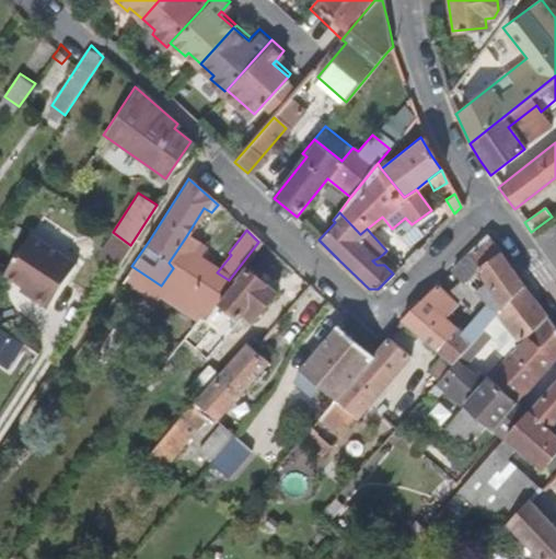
[(46,306),(76,263),(31,232),(3,271),(22,284),(33,291),(31,295),(46,306)]
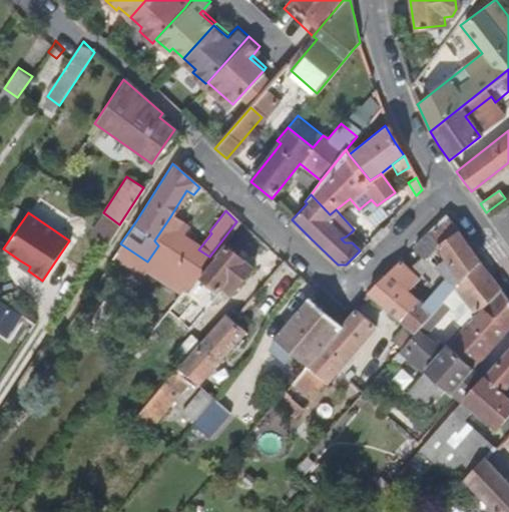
[(421,309),(405,294),(418,280),(399,261),(366,295),(403,327),(413,335),(439,305),(455,287),(457,285),(479,261),(462,237),(445,215),(411,248),(423,260),(423,261),(435,249),(447,263),(438,274),(442,278),(445,281),(421,309)]
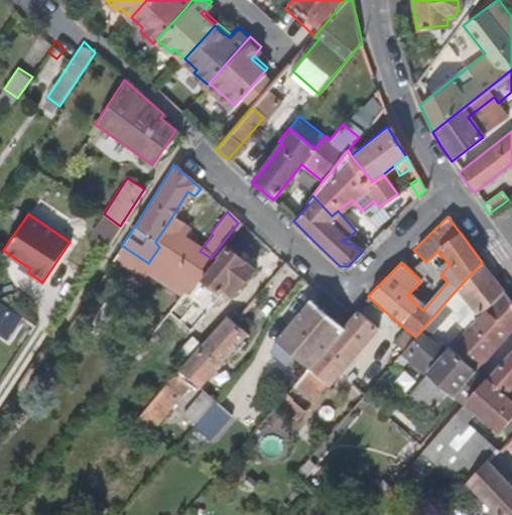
[(181,272),(181,259),(190,245),(174,234),(180,225),(171,218),(155,242),(159,247),(148,263),(121,245),(115,254),(146,275),(169,291),(181,272)]
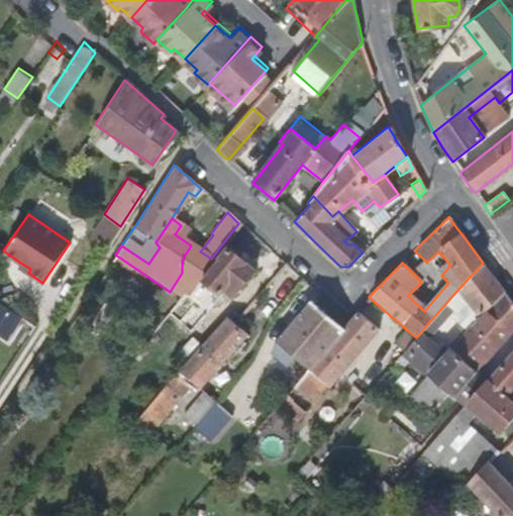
[(197,236),(181,225),(175,234),(191,245),(197,236)]
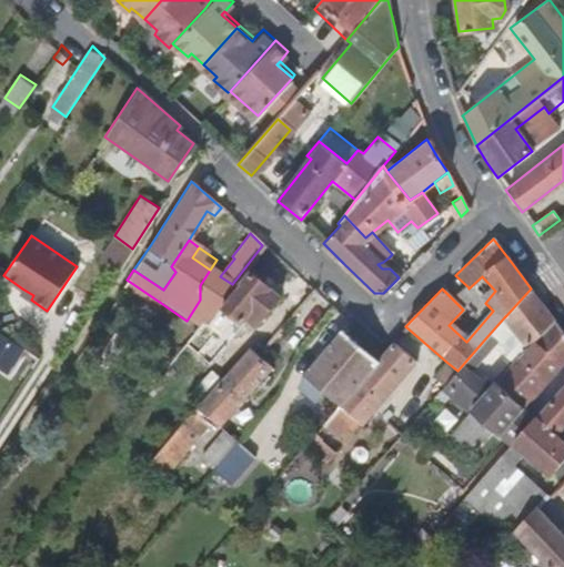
[(220,304),(234,286),(232,284),(220,276),(210,270),(200,285),(200,300),(187,321),(195,327),(201,321),(205,324),(220,304)]
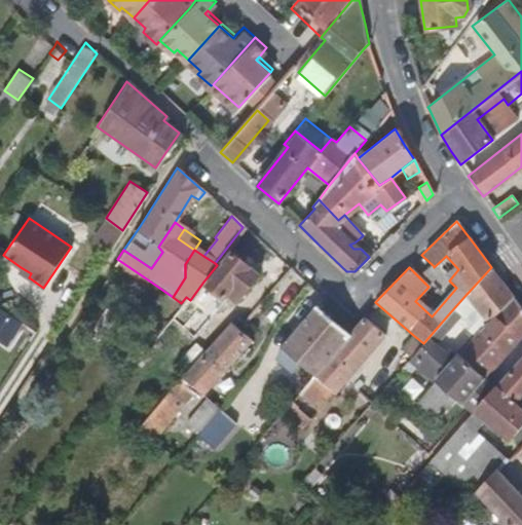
[(235,301),(255,275),(227,252),(217,265),(203,282),(223,298),(225,294),(235,301)]
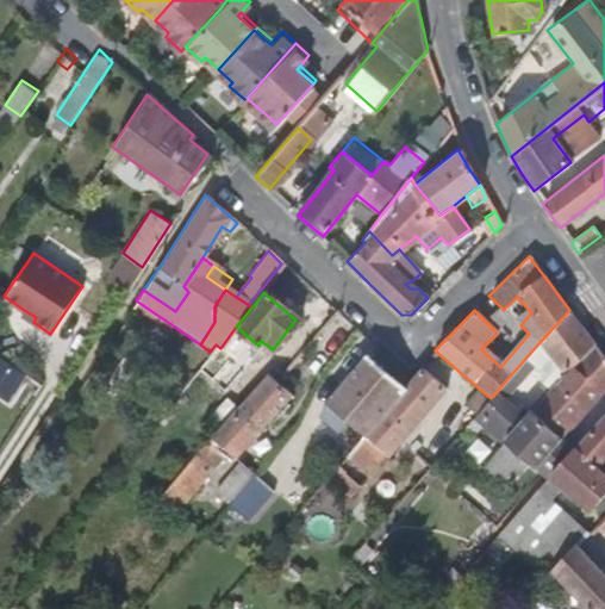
[(173,325),(136,300),(131,309),(167,333),(173,325)]
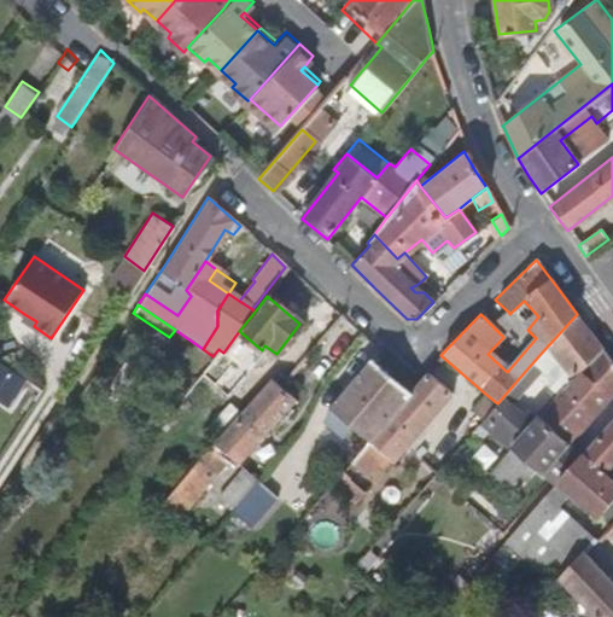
[(532,335),(527,330),(509,314),(509,313),(497,325),(519,347),(532,335)]
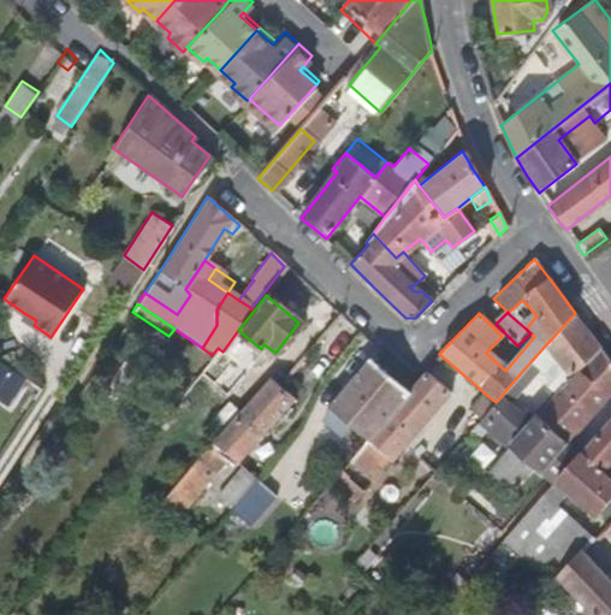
[(36,320),(24,313),(22,317),(34,325),(36,320)]
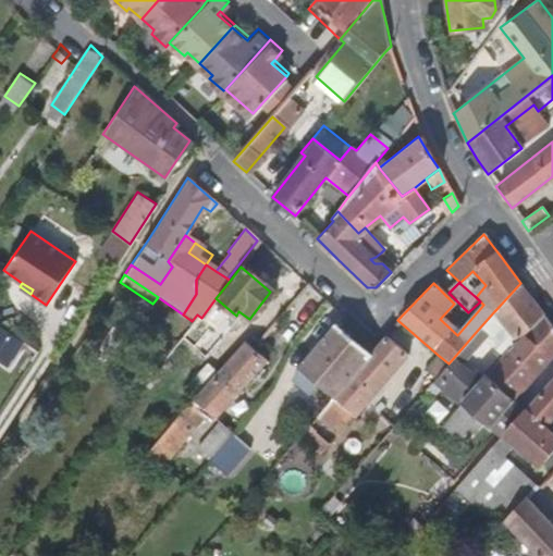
[(501,360),(543,313),(530,296),(520,283),(496,309),(494,311),(503,322),(487,341),(501,360)]
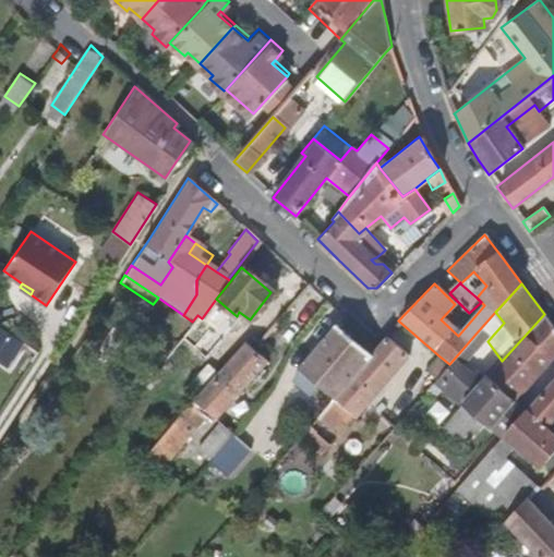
[(510,402),(553,353),(553,326),(544,314),(502,361),(484,379),(510,402)]
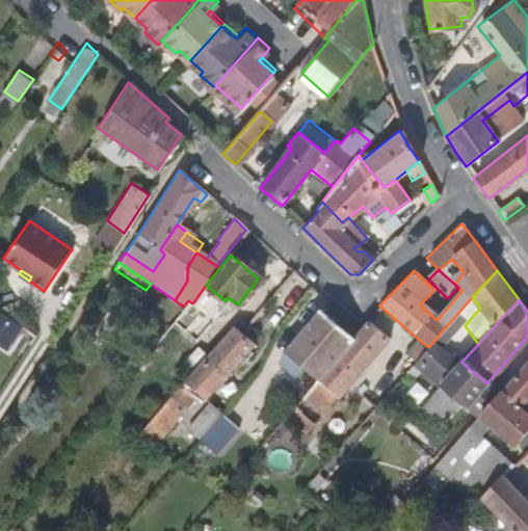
[(199,309),(192,303),(188,300),(183,307),(174,319),(181,325),(191,312),(194,314),(199,309)]
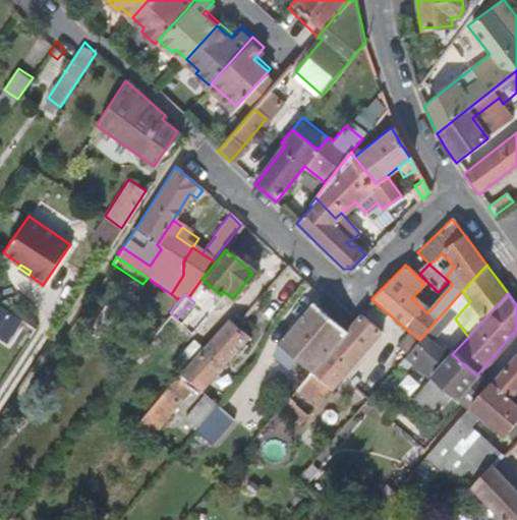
[(310,370),(345,331),(312,301),(277,342),(310,370)]
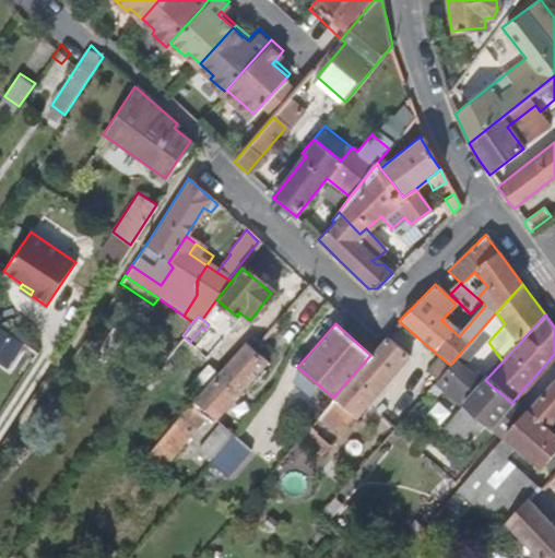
[(0,349),(9,336),(3,332),(0,337),(0,349)]
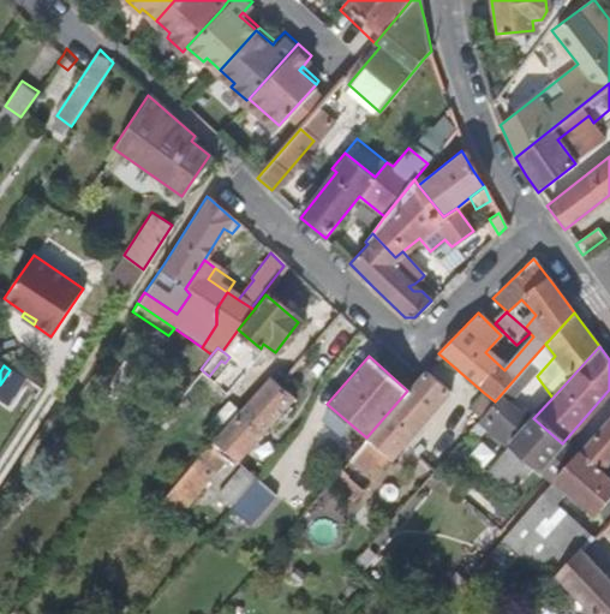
[(502,409),(533,373),(526,365),(495,401),(502,409)]
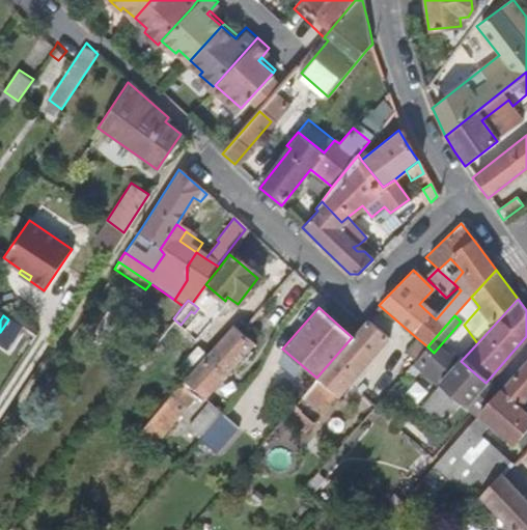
[(181,325),(173,318),(147,352),(153,355),(160,346),(162,347),(181,325)]
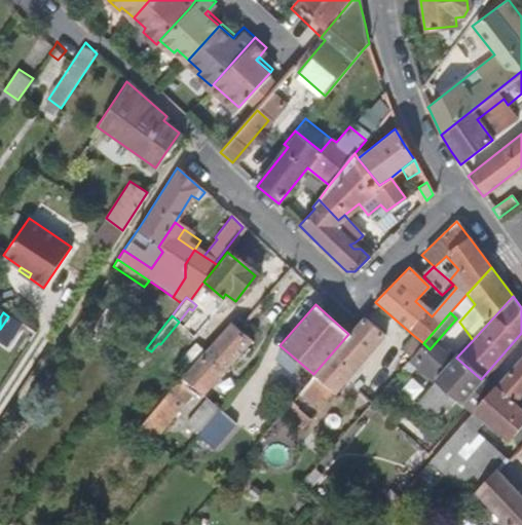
[(335,391),(384,335),(364,315),(353,328),(348,334),(313,374),(300,389),(312,399),(325,384),(335,391)]
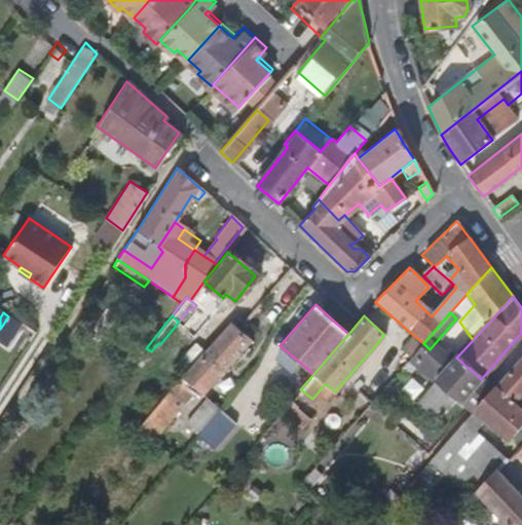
[(202,394),(235,354),(240,357),(249,347),(244,344),(250,338),(230,322),(202,352),(184,375),(182,375),(136,428),(150,441),(195,387),(202,394)]
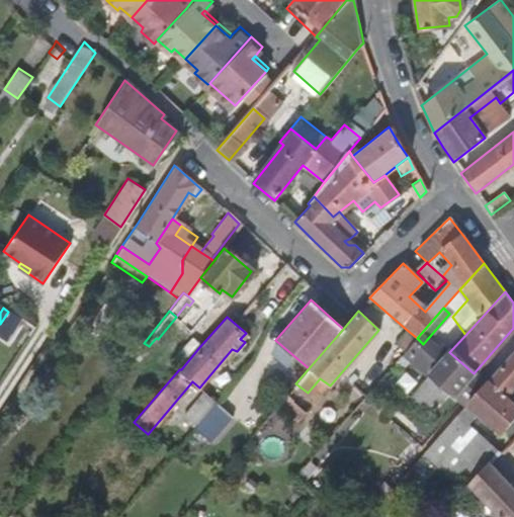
[(408,348),(417,338),(407,330),(394,345),(403,353),(408,348)]
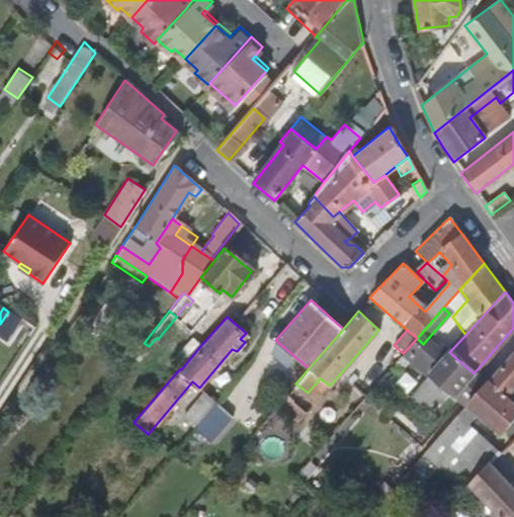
[(436,366),(422,354),(427,347),(423,344),(417,338),(408,348),(403,353),(401,356),(426,378),(436,366)]
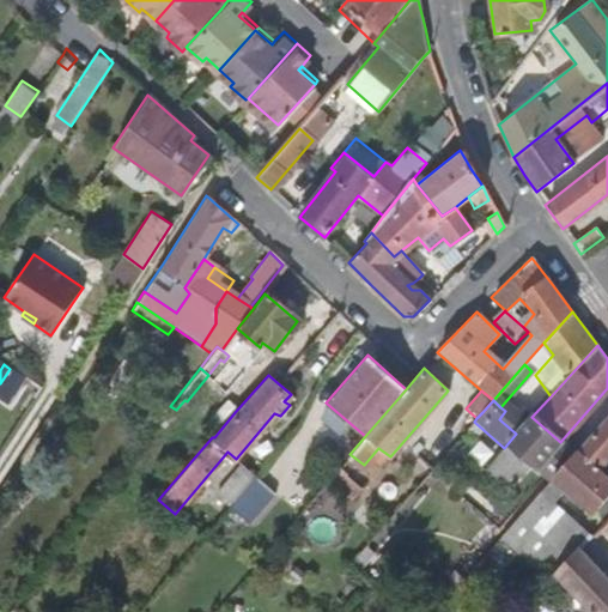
[(214,437),(236,411),(225,401),(202,428),(214,437)]
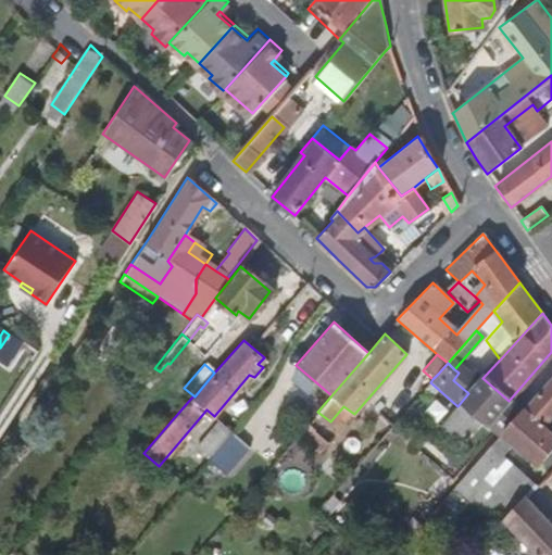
[(551,444),(551,434),(541,425),(551,413),(551,376),(525,407),(521,412),(497,440),(453,488),(464,497),(501,455),(512,443),(516,446),(513,450),(519,455),(523,452),(536,464),(551,444)]
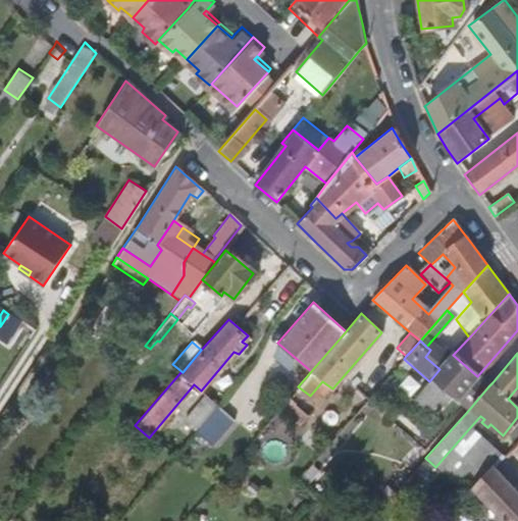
[(454,403),(477,376),(453,355),(439,369),(429,381),(411,402),(425,414),(436,403),(442,407),(448,399),(454,403)]
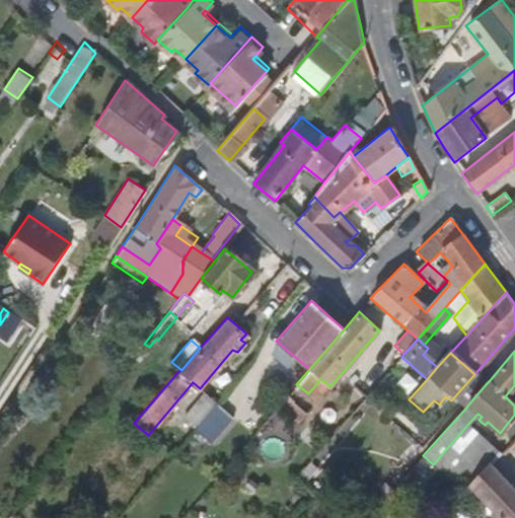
[(463,411),(486,384),(474,374),(451,400),(457,407),(463,411)]
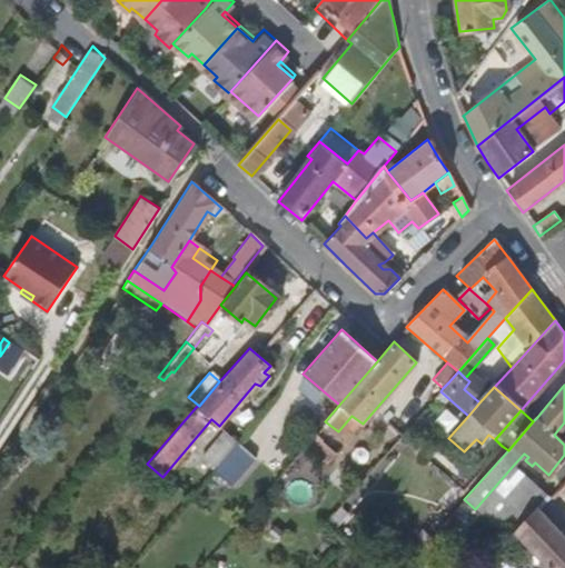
[(212,468),(236,439),(222,428),(199,456),(212,468)]
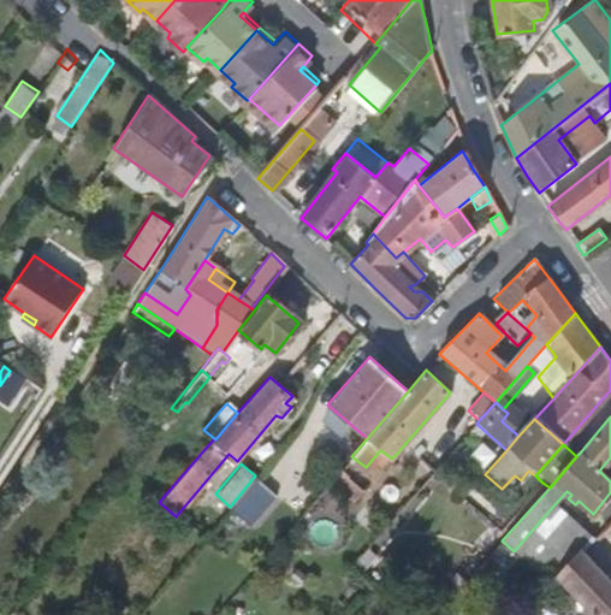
[(361,489),(339,471),(325,486),(348,506),(361,489)]
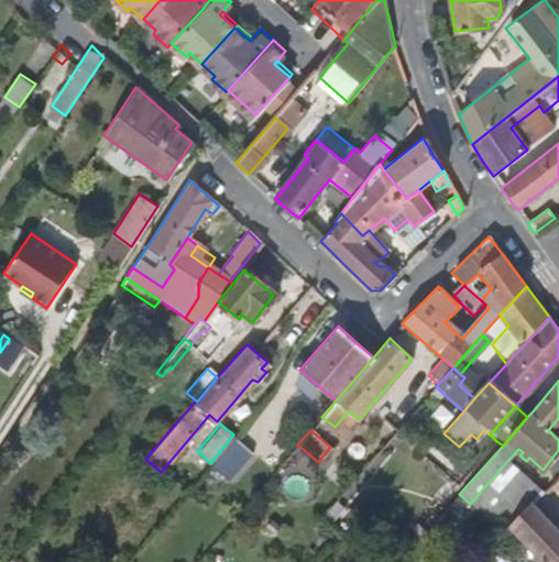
[(226,475),(250,448),(233,434),(210,463),(226,475)]
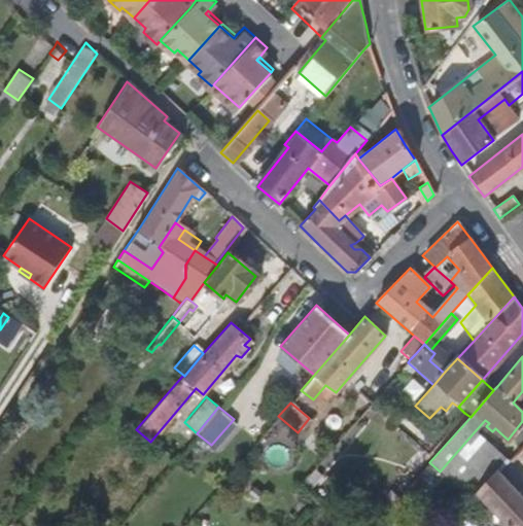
[(458,488),(493,447),(475,431),(440,471),(458,488)]
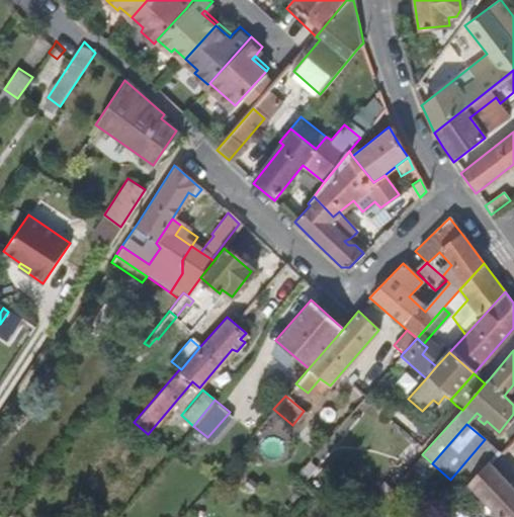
[(489,465),(501,453),(485,439),(450,480),(464,491),(466,488),(464,486),(486,462),(489,465)]
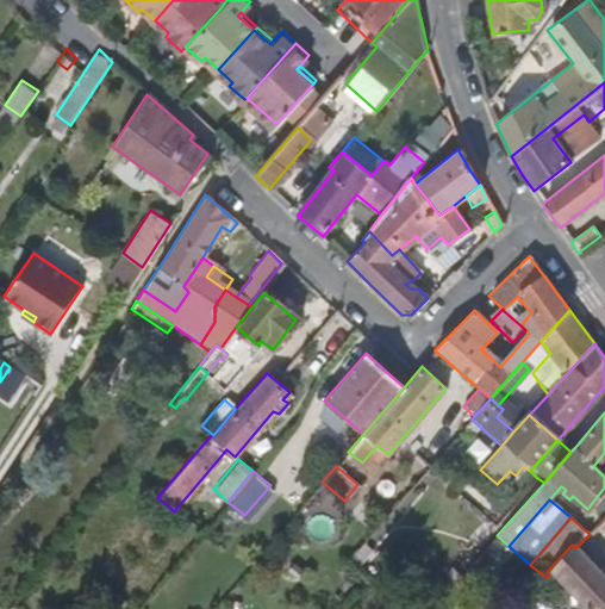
[(604,608),(604,575),(575,548),(572,545),(547,572),(549,575),(587,608),(604,608)]
